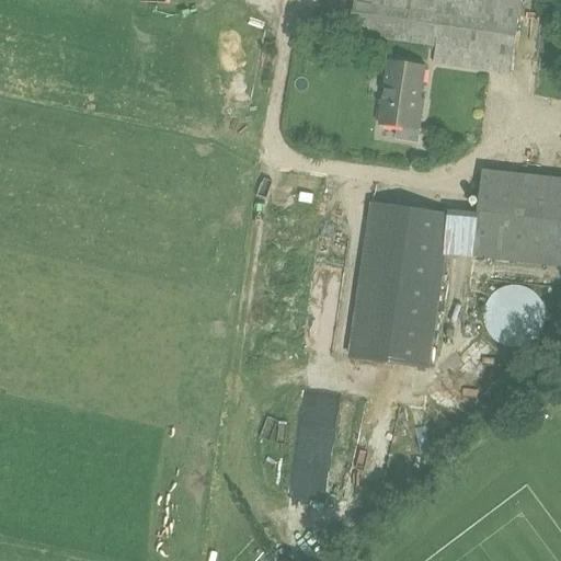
[(519,0),(351,0),(346,35),(436,48),(434,63),(510,73),(512,59),(519,0)]
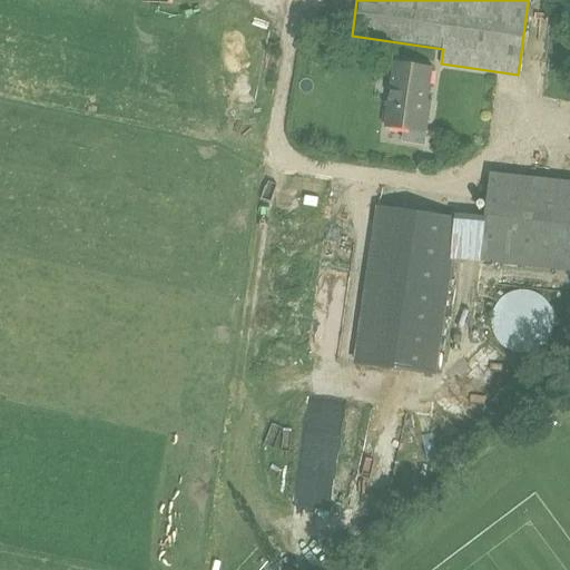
[(336,37),(323,35),(321,49),(334,52),(336,37)]
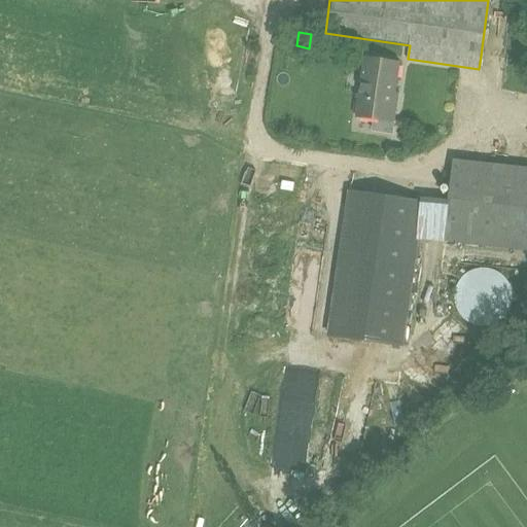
[(357,117),(393,123),(397,94),(395,94),(399,65),(365,60),(357,117)]
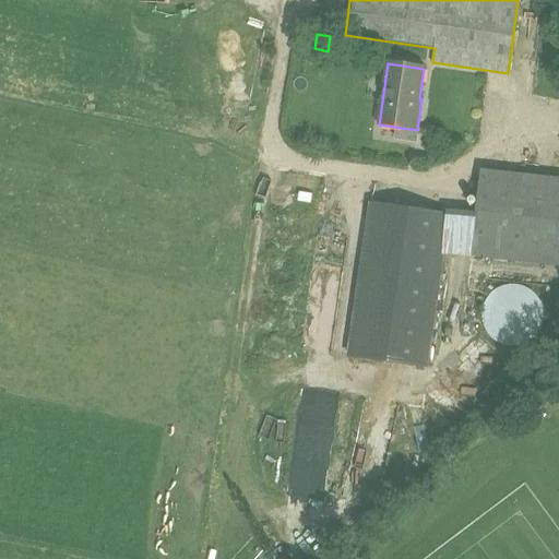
[(471,257),(558,266),(558,178),(480,169),(471,257)]
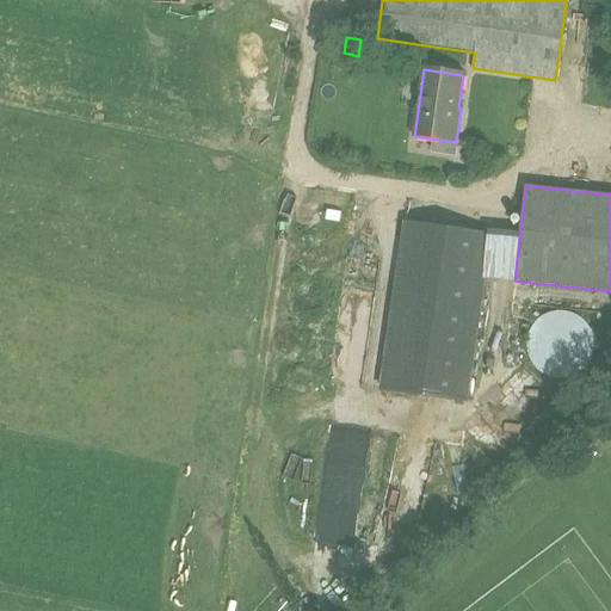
[(493,241),(415,229),(389,397),(468,408),(493,241)]
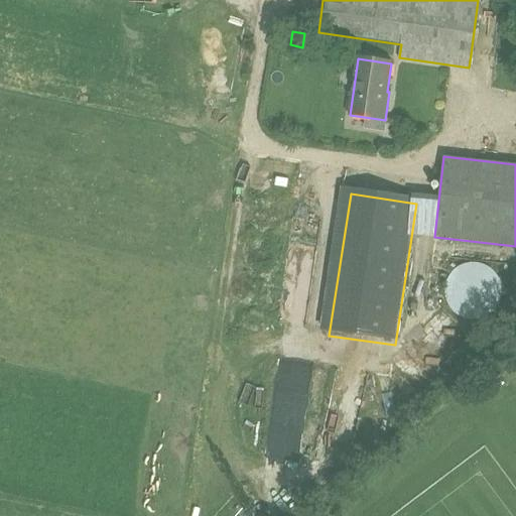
[(449,276),(449,277),(448,277),(448,278),(447,279),(447,280),(446,281),(446,282),(446,283),(445,284),(445,285),(445,286),(445,287),(445,288),(444,289),(444,290),(444,291),(444,292),(444,293),(444,294),(444,295),(445,296),(445,297),(445,298),(445,299),(445,300),(446,300),(446,301),(446,302),(447,303),(447,304),(448,305),(448,306),(449,307),(450,308),(450,309),(452,309),(452,310),(453,311),(454,312),(455,313),(456,313),(456,314),(457,315),(458,315),(459,316),(460,316),(460,317),(461,317),(462,317),(463,318),(464,318),(465,318),(466,319),(467,319),(468,319),(469,319),(470,320),(471,320),(472,320),(473,320),(474,320),(475,320),(476,320),(477,319),(478,319),(479,319),(480,319),(481,319),(482,318),(483,318),(484,318),(485,317),(486,317),(487,316),(488,316),(489,315),(490,314),(491,314),(492,313),(492,312),(493,312),(494,311),(494,310),(495,310),(496,309),(496,308),(497,307),(498,306),(498,305),(499,304),(499,303),(499,302),(500,302),(500,301),(500,300),(501,299),(501,298),(501,297),(501,296),(501,295),(501,294),(501,293),(501,292),(501,291),(501,290),(501,289),(501,288),(501,287),(501,286),(501,285),(500,284),(500,283),(500,282),(499,281),(499,280),(499,279),(498,278),(497,277),(497,276),(496,275),(496,274),(495,274),(494,273),(494,272),(493,272),(492,271),(492,270),(491,270),(490,269),(489,269),(489,268),(488,268),(487,267),(486,267),(485,266),(484,265),(483,265),(482,265),(481,265),(480,264),(479,264),(478,264),(477,264),(476,264),(475,264),(474,264),(473,263),(472,264),(471,264),(470,264),(469,264),(468,264),(467,264),(466,265),(465,265),(464,265),(463,265),(462,266),(461,266),(461,267),(460,267),(459,267),(458,268),(457,269),(456,270),(455,270),(454,271),(454,272),(453,272),(452,273),(452,274),(450,274),(450,275),(449,276)]
